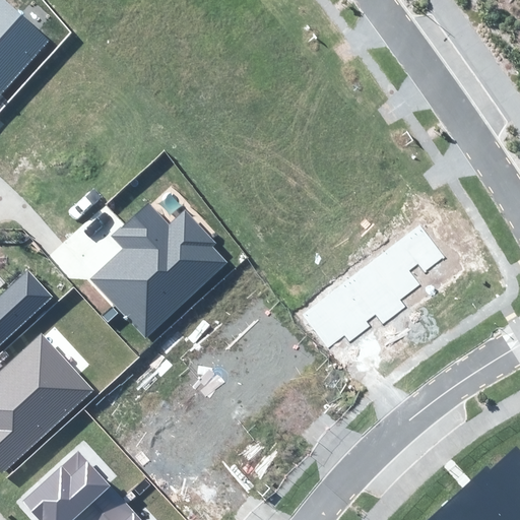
[(0,0),(0,93),(48,41),(2,0),(0,0)]
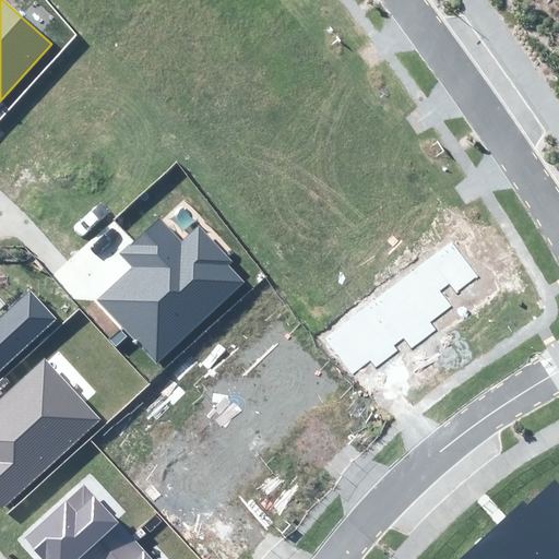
[(131,268),(97,298),(156,363),(244,282),(228,265),(233,262),(199,225),(182,240),(159,216),(119,253),(131,268)]
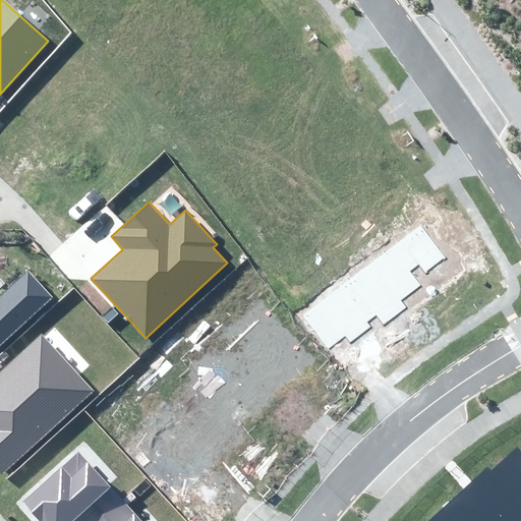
[(0,346),(54,297),(29,269),(0,294),(0,346)]
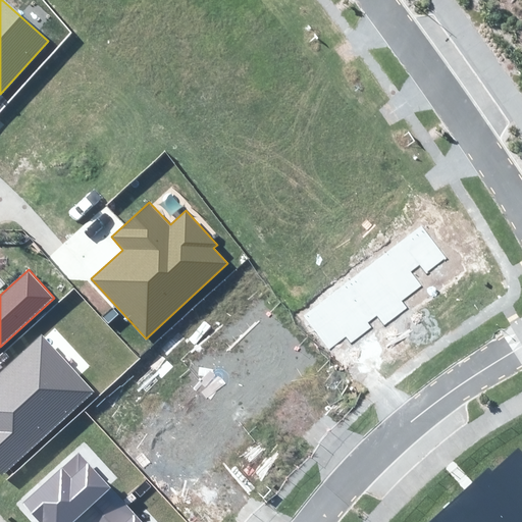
[(0,472),(3,475),(93,392),(40,335),(0,373),(0,472)]
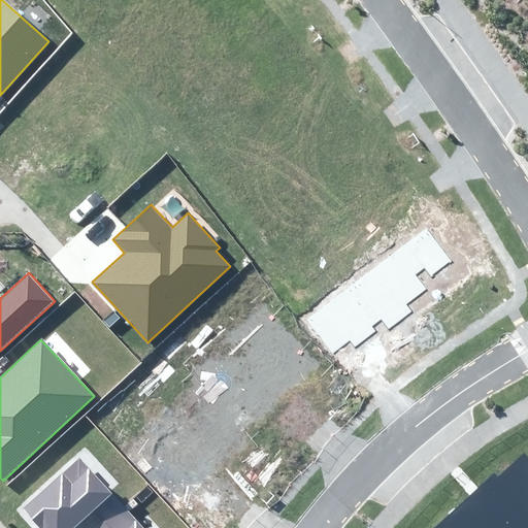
[(527,527),(527,458),(524,454),(498,479),(494,473),(435,527),(527,527)]
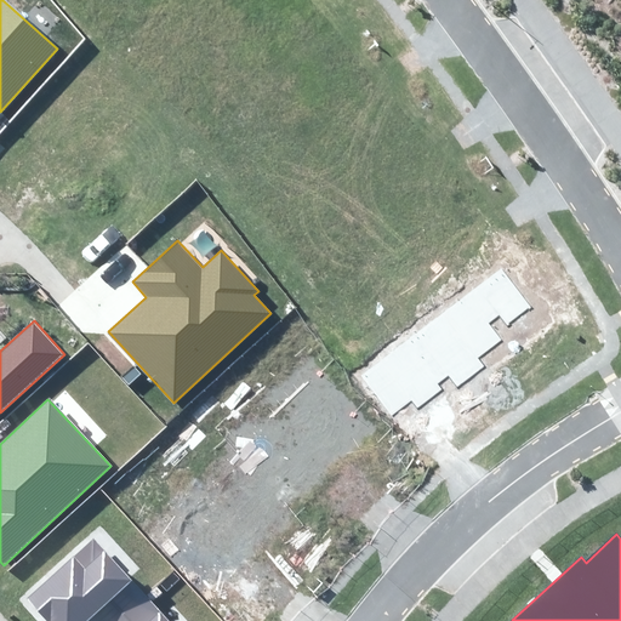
[(92,539),(27,599),(46,620),(85,620),(89,619),(90,620),(118,620),(146,596),(92,539)]
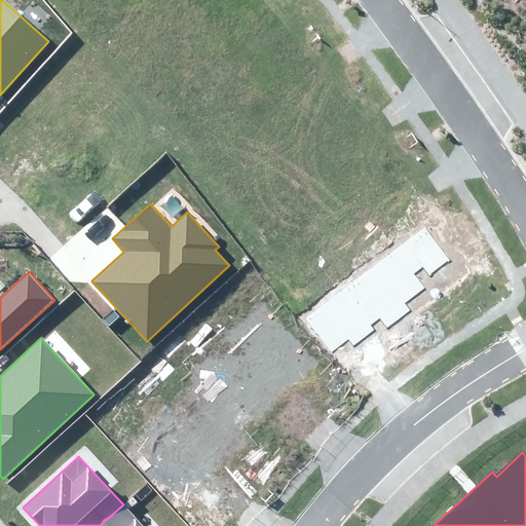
[(143,525),(123,504),(100,525),(143,525)]
